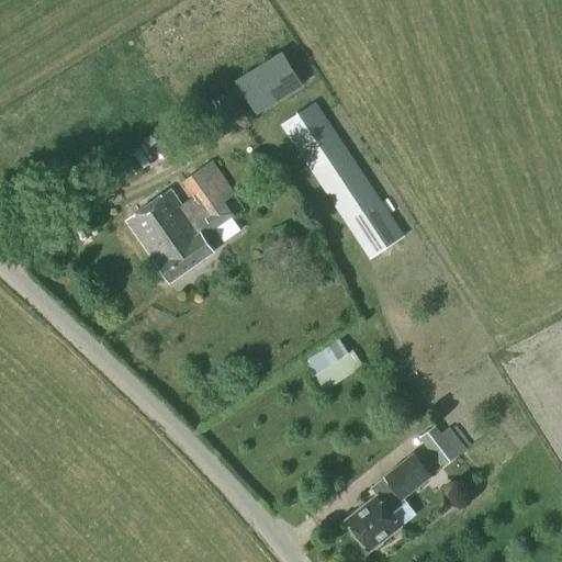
[(231,75),(253,109),(299,80),(278,46),(231,75)]
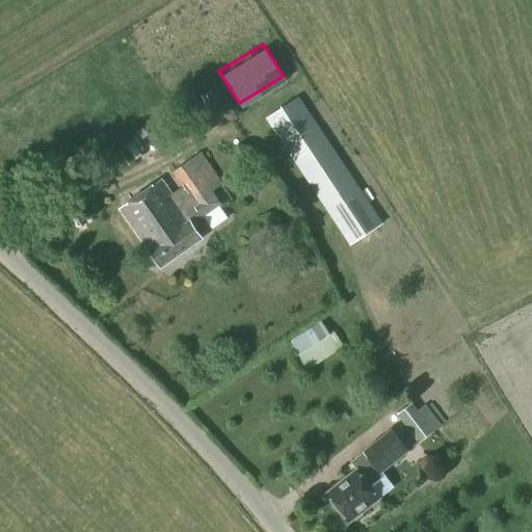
[(298,99),(265,120),(349,248),(383,227),(298,99)]
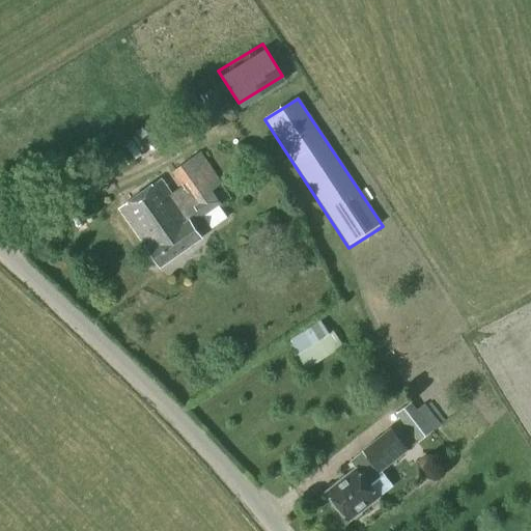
[(139,121),(118,128),(128,155),(147,147),(139,121)]
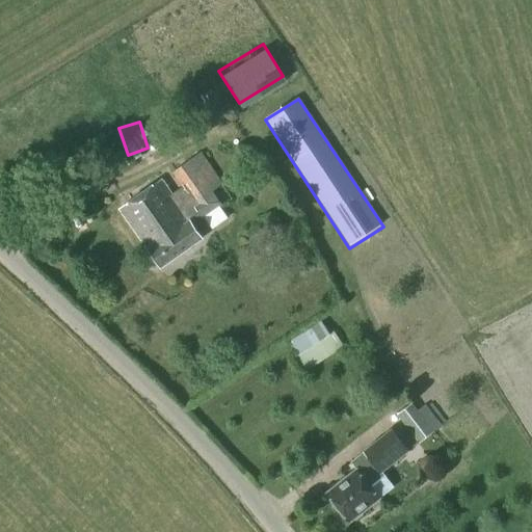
[(202,241),(189,222),(200,215),(203,220),(209,216),(214,222),(225,214),(221,208),(232,202),(202,154),(171,175),(183,192),(174,201),(161,183),(121,211),(161,269),(202,241)]
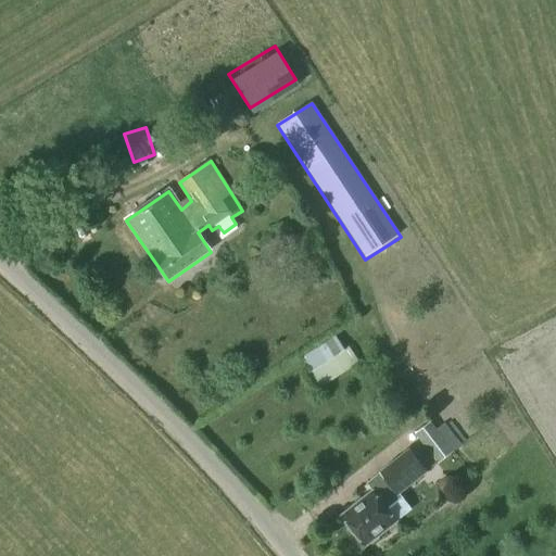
[(333,339),(306,357),(314,369),(342,351),(333,339)]
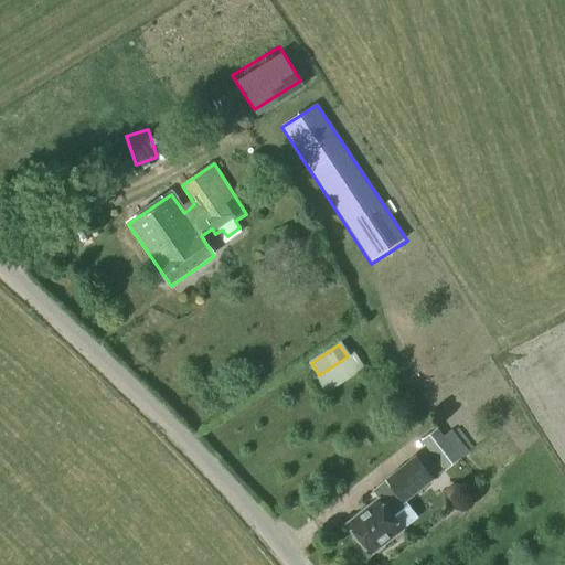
[(459,440),(449,447),(446,441),(428,451),(445,472),(460,460),(454,452),(464,446),(459,440)]
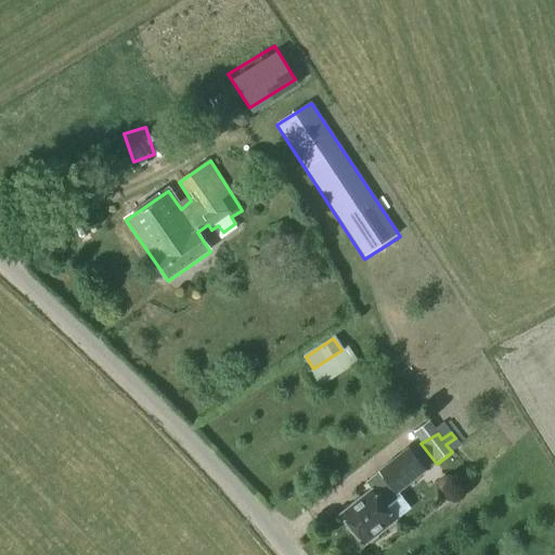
[(409,450),(379,473),(386,481),(340,516),(363,545),(394,523),(385,510),(399,499),(396,495),(426,473),(409,450)]
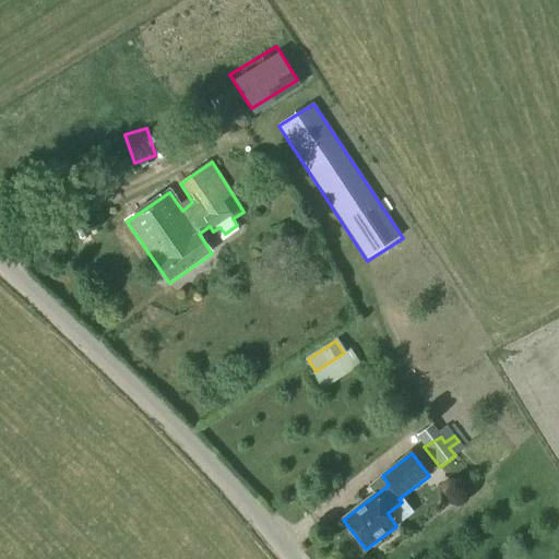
[(287,492),(280,499),(284,504),(292,498),(287,492)]
